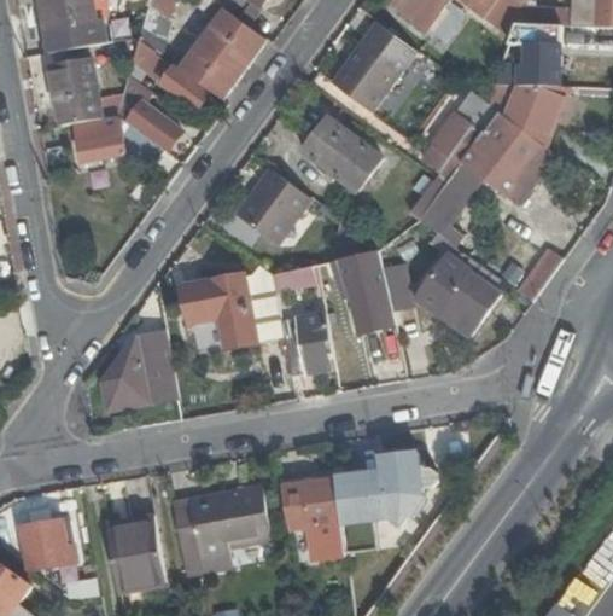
[(29,0),(41,54),(47,53),(38,0),(29,0)]
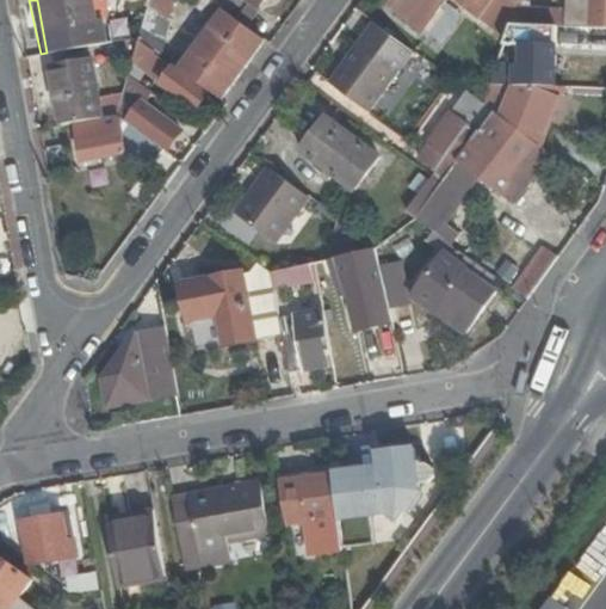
[(37,0),(47,53),(98,44),(88,0),(37,0)]
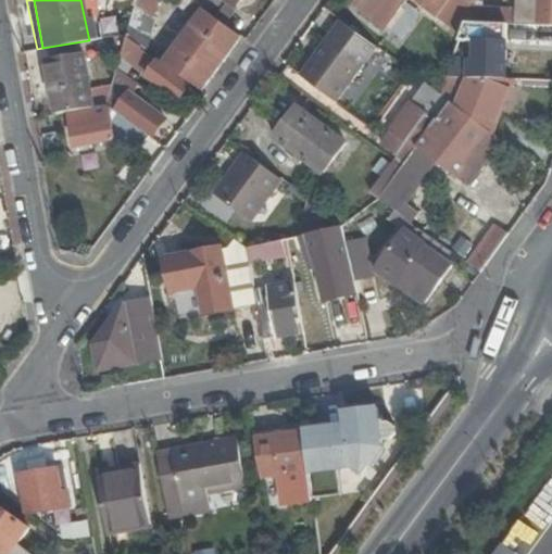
[(134,0),(125,36),(150,53),(153,47),(143,39),(153,0),(171,0),(189,12),(195,3),(190,0),(134,0)]
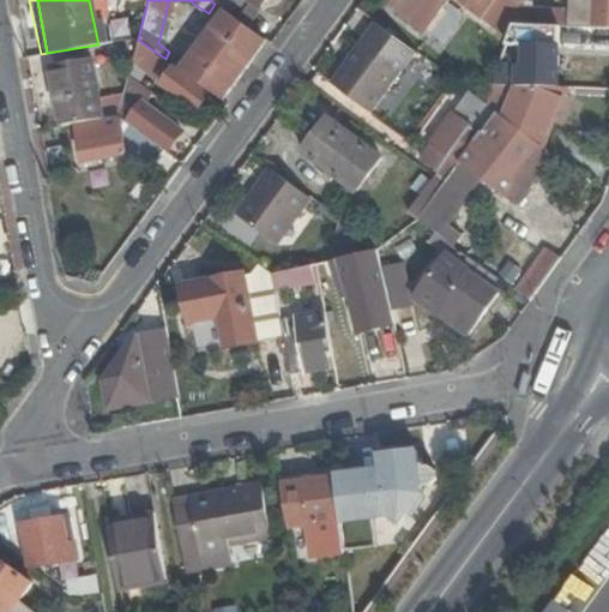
[(249,3),(258,7),(264,0),(210,0),(215,4),(221,9),(237,19),(249,3)]
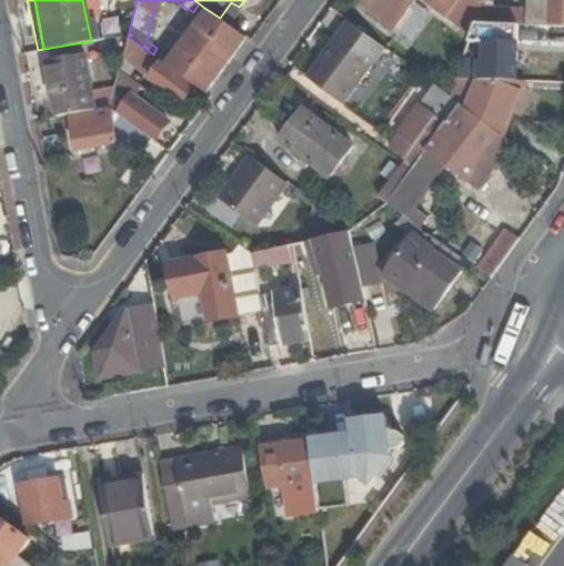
[(473,21),(479,6),(480,1),(479,0),(366,0),(363,6),(394,28),(414,0),(429,0),(471,30),(473,21)]
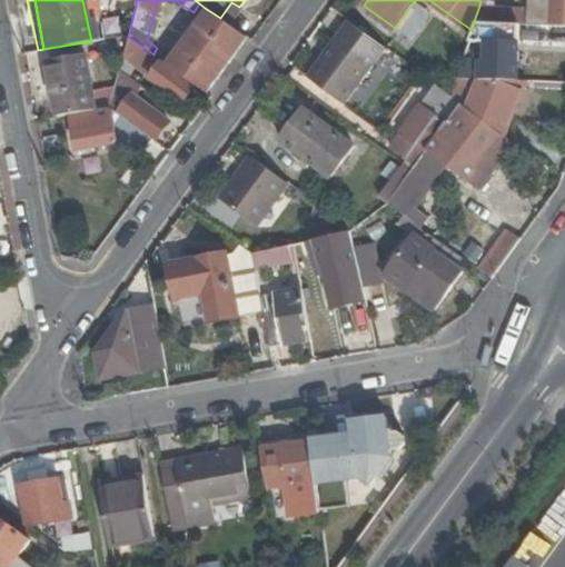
[(564,25),(564,0),(525,0),(525,8),(525,23),(556,25),(564,25)]
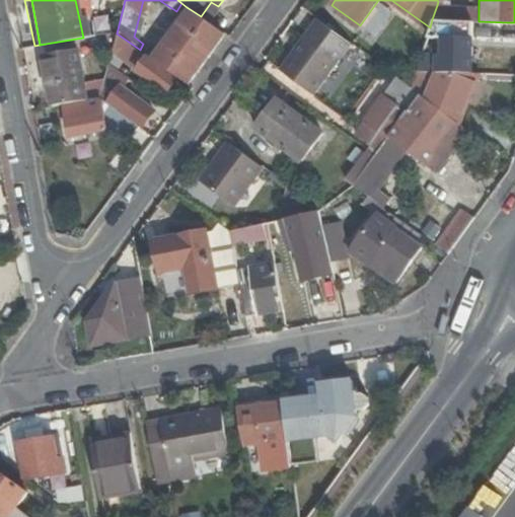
[(201,16),(207,21),(218,6),(211,2),(201,16)]
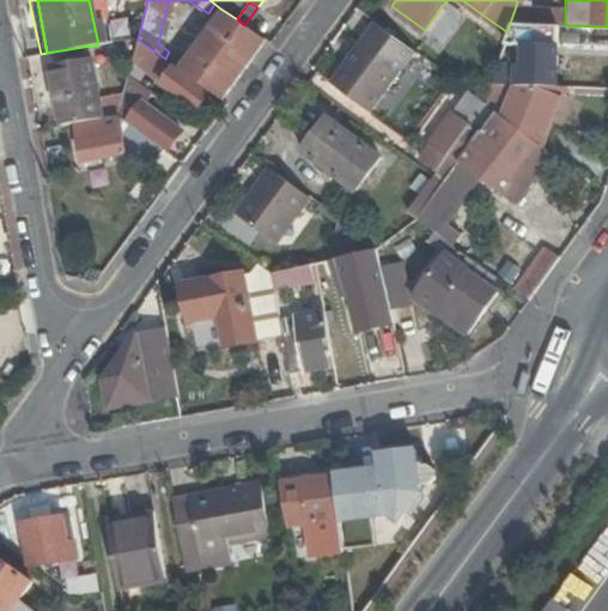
[(214,18),(220,8),(214,4),(208,13),(214,18)]
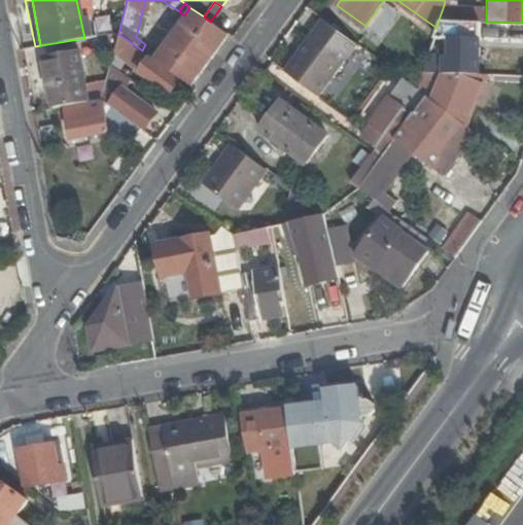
[(486,22),(486,7),(444,5),(439,20),(486,22)]
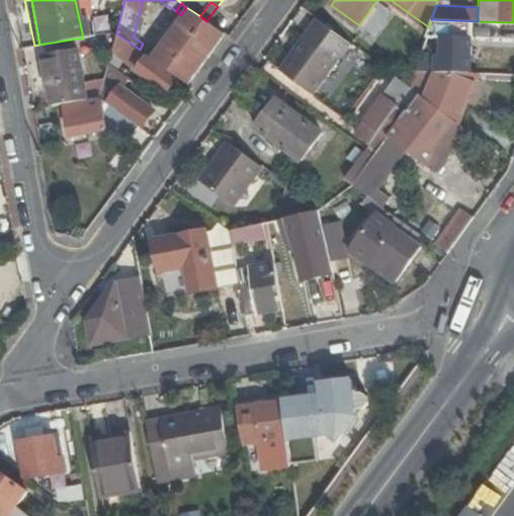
[(185,83),(222,32),(206,21),(200,16),(186,7),(181,15),(155,51),(150,58),(176,76),(185,83)]
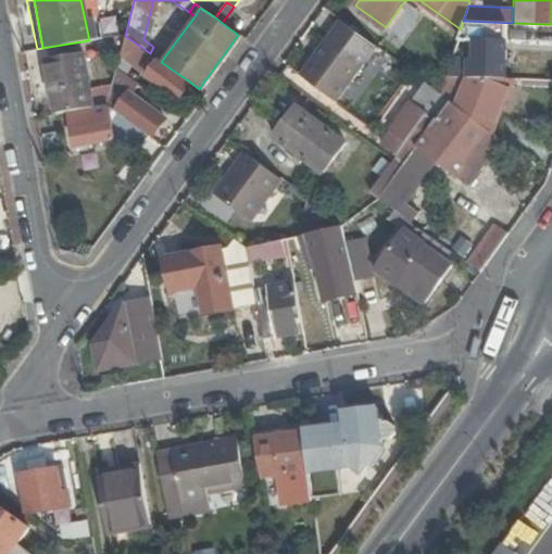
[(374,45),(339,20),(299,75),(334,100),(374,45)]
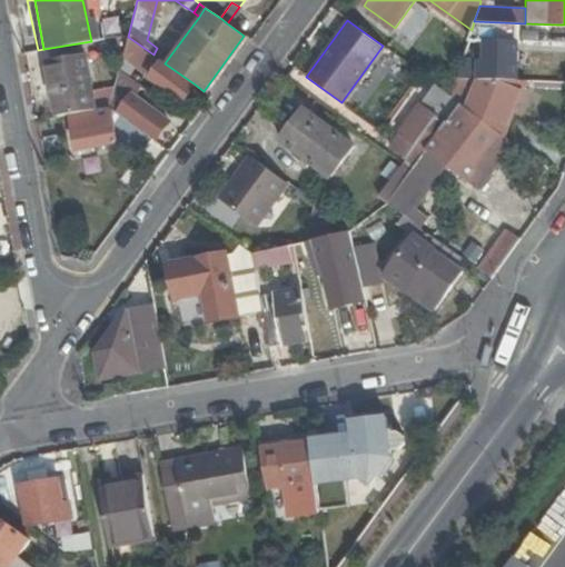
[(555,42),(556,25),(525,23),(474,21),(472,30),(457,76),(491,78),(491,39),(555,42)]
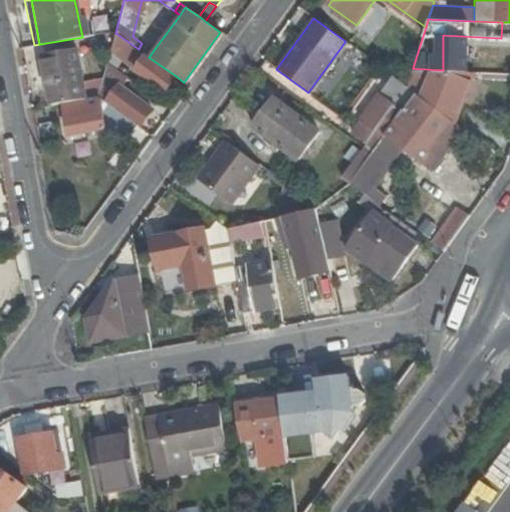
[(170,81),(175,75),(149,57),(139,49),(115,33),(109,52),(163,90),(170,81)]
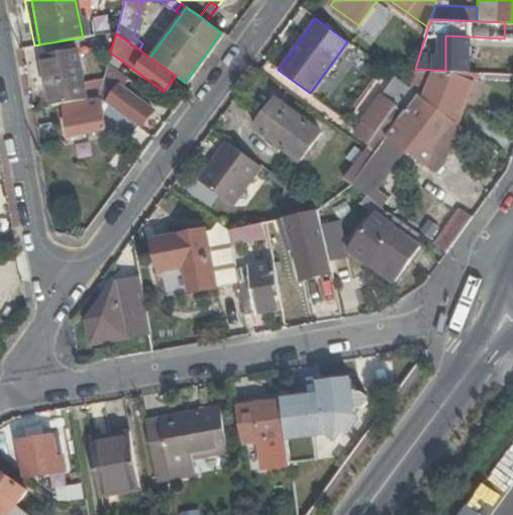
[(139,49),(149,58),(155,50),(144,42),(142,43),(139,49)]
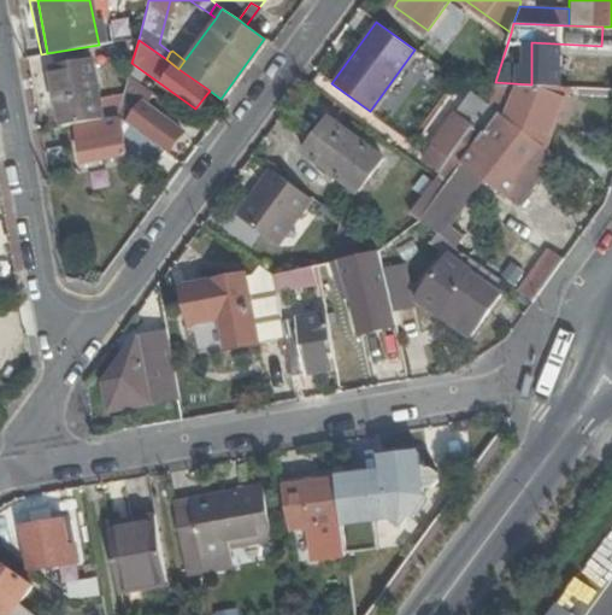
[(51,68),(60,126),(74,123),(100,119),(90,62),(51,68)]
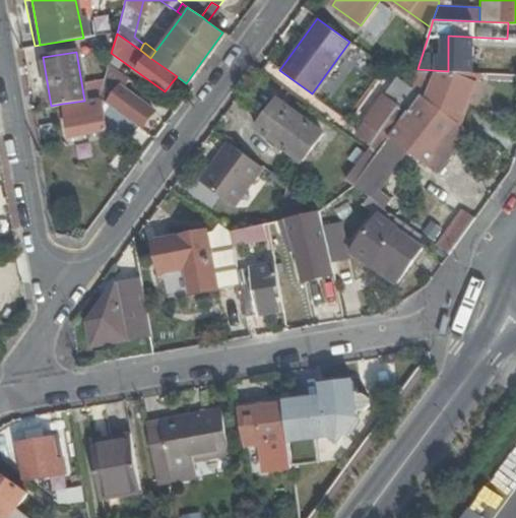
[(117,84),(123,75),(113,67),(108,64),(100,94),(141,124),(151,110),(117,84)]
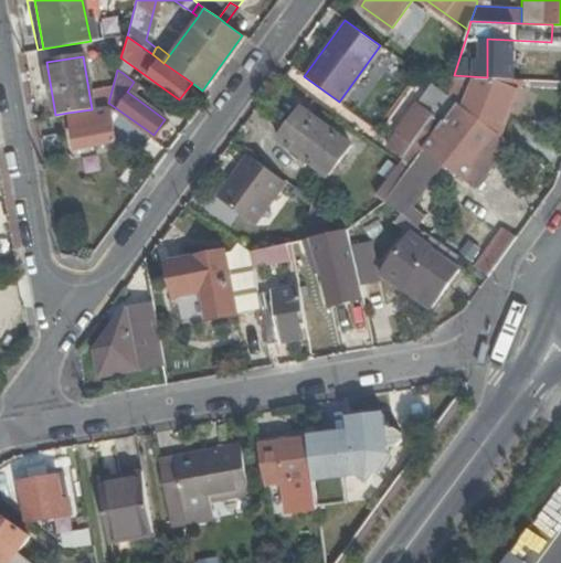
[(497,131),(520,78),(487,77),(454,75),(447,95),(455,102),(497,131)]
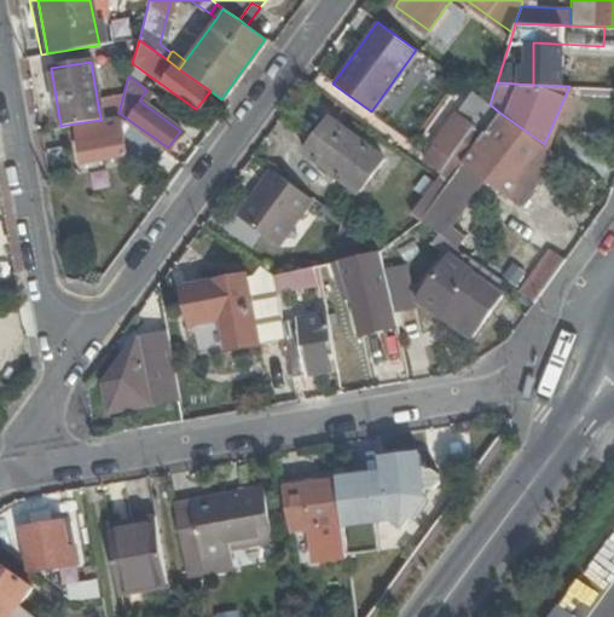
[(461,163),(498,111),(490,104),(471,91),(423,160),(439,173),(451,156),(461,163)]
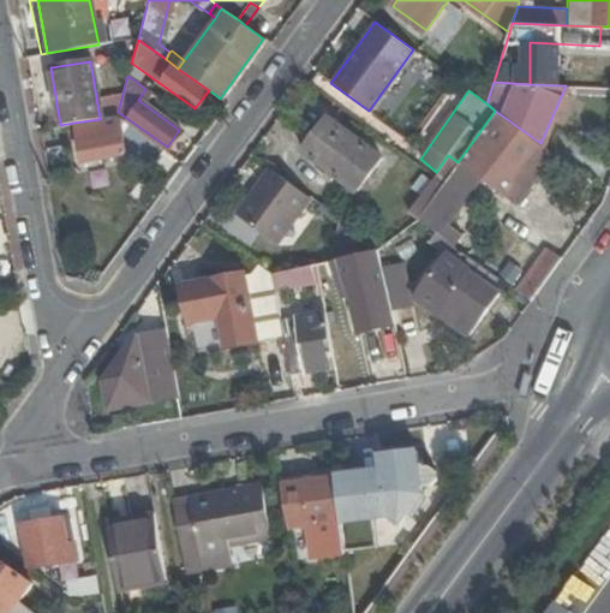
[(428,203),(417,219),(435,231),(476,176),(503,196),(540,143),(495,111),(458,162),(428,203)]
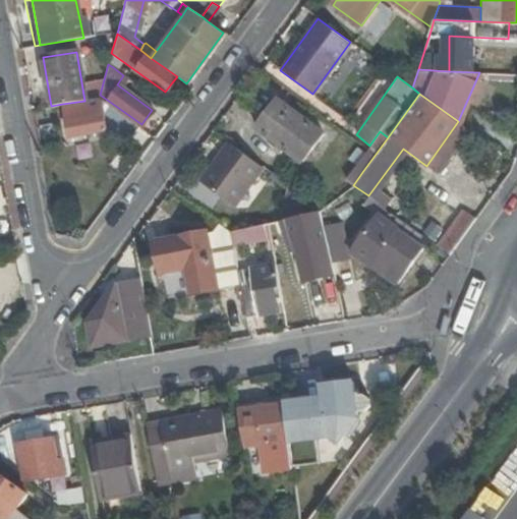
[(124,145),(137,126),(99,99),(84,101),(62,104),(68,137),(106,130),(124,145)]
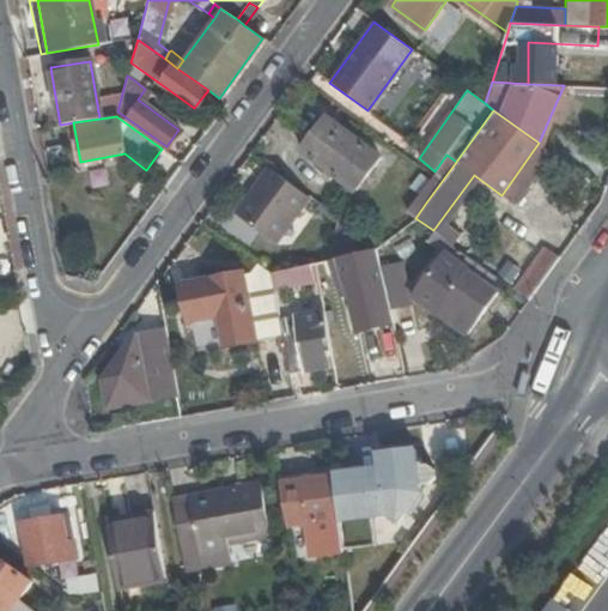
[(321,120),(301,149),(298,152),(353,191),(378,157),(323,116),(321,120)]
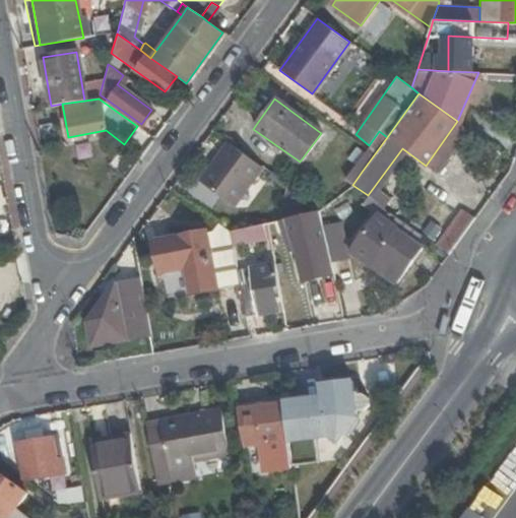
[(251,123),(255,126),(272,102),(268,100),(251,123)]
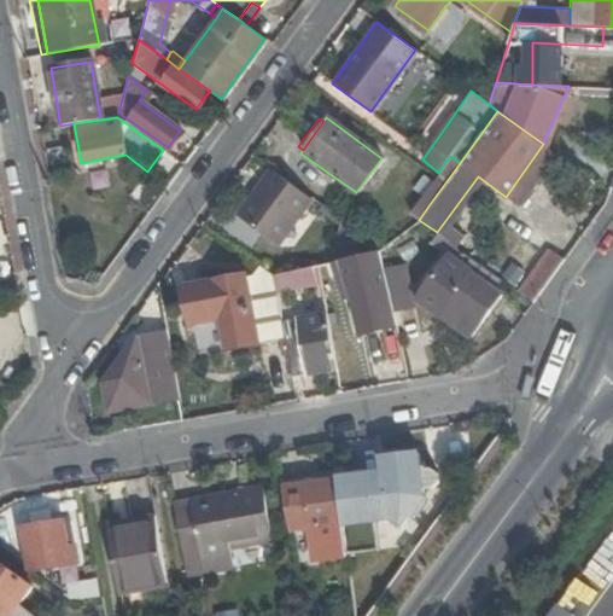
[(518,207),(556,155),(543,144),(506,197),(518,207)]
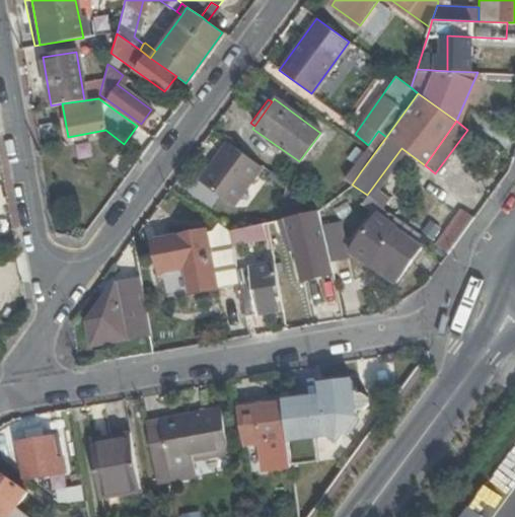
[(241,193),(261,166),(225,141),(197,179),(227,202),(236,189),(241,193)]
